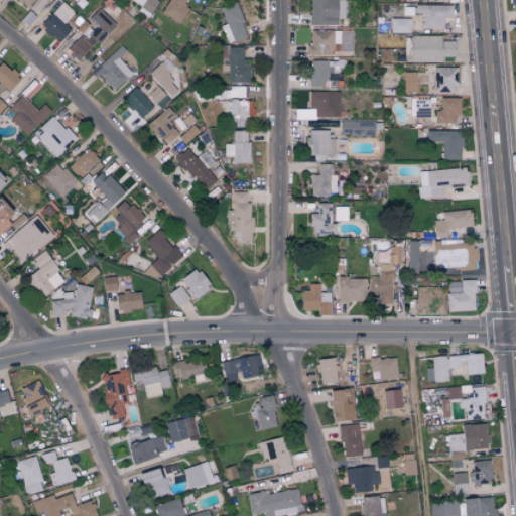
[(16,0),(33,13),(43,0),(16,0)]
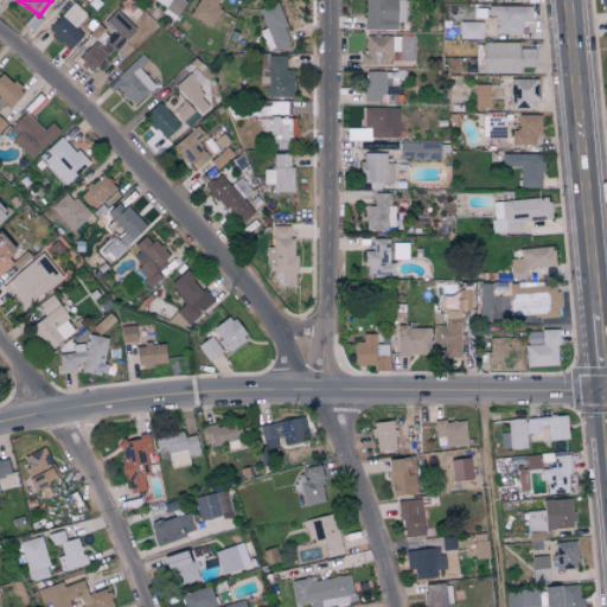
[(164,16),(174,20),(184,0),(155,0),(154,2),(167,8),(164,16)]
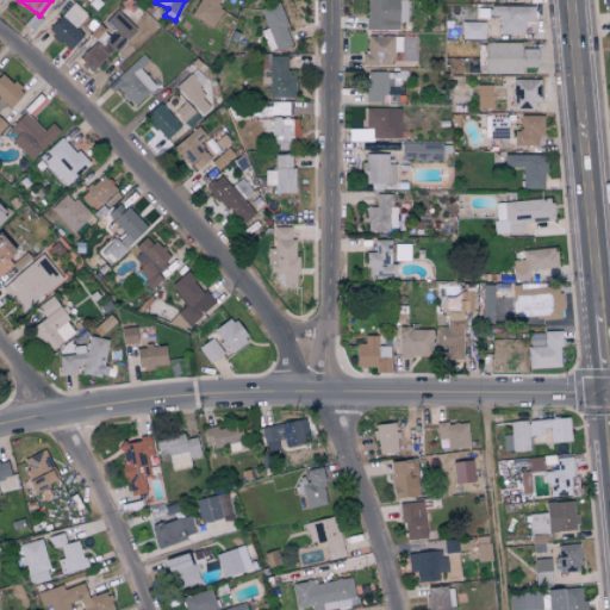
[(199,0),(192,18),(213,27),(222,10),(215,6),(217,0),(199,0)]
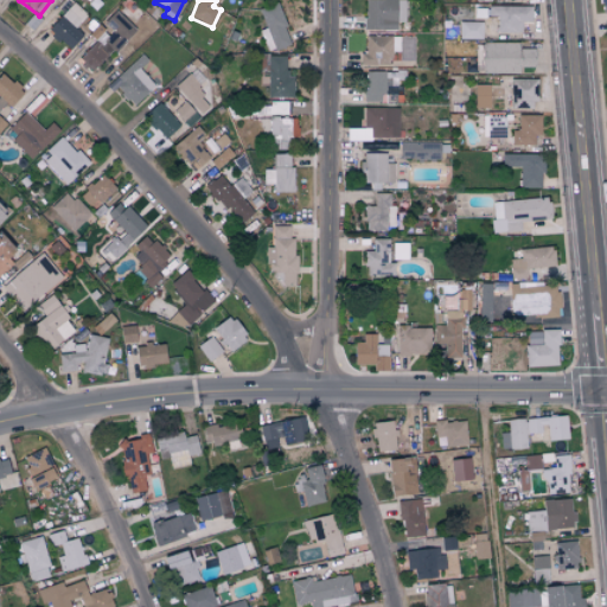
[(363,0),(364,30),(396,30),(396,23),(404,21),(404,0),(363,0)]
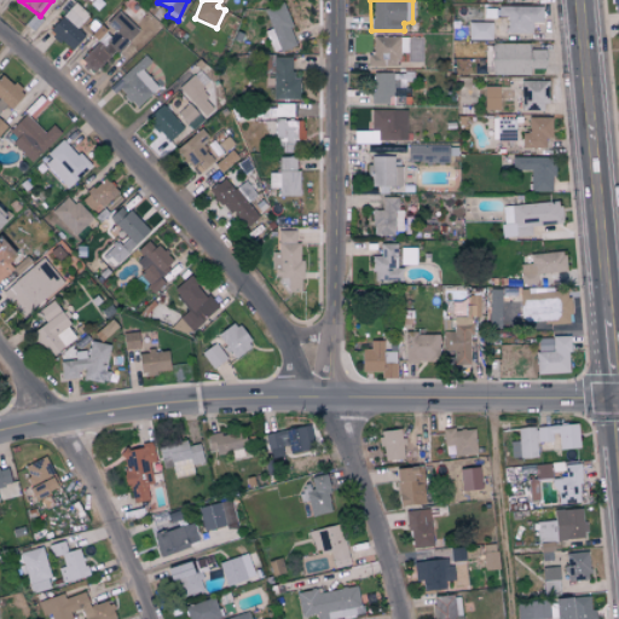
[(76,29),(88,16),(75,3),(47,32),(69,51),(84,36),(76,29)]
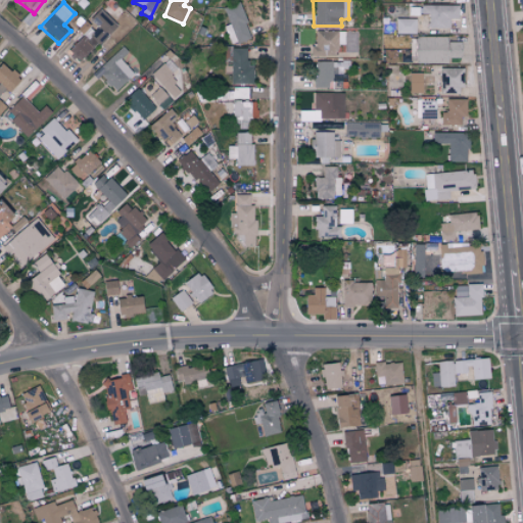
[(223,27),(230,44),(250,37),(237,2),(222,8),(228,25),(223,27)]
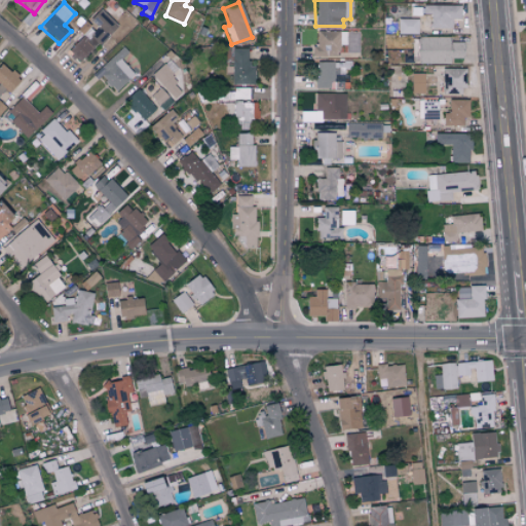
[(451,29),(452,19),(460,20),(460,6),(422,4),(422,14),(429,14),(429,28),(451,29)]
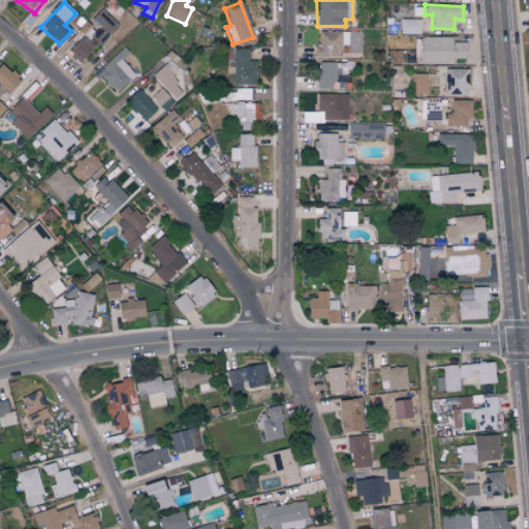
[(90,20),(95,25),(68,51),(80,63),(118,27),(101,9),(90,20)]
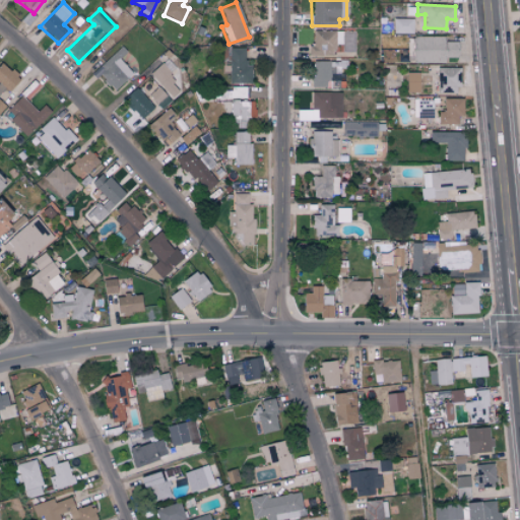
[(413,18),(393,18),(393,34),(413,33),(413,18)]
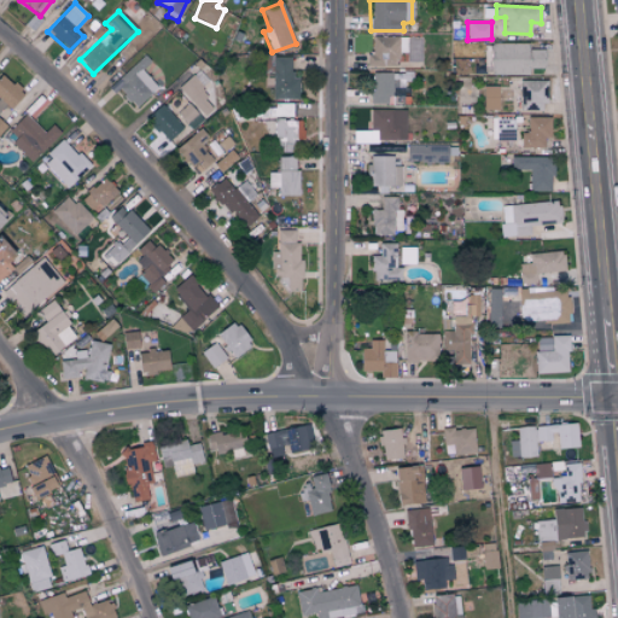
[(372,53),(366,53),(366,66),(397,68),(397,52),(407,52),(407,38),(372,36),(372,53)]
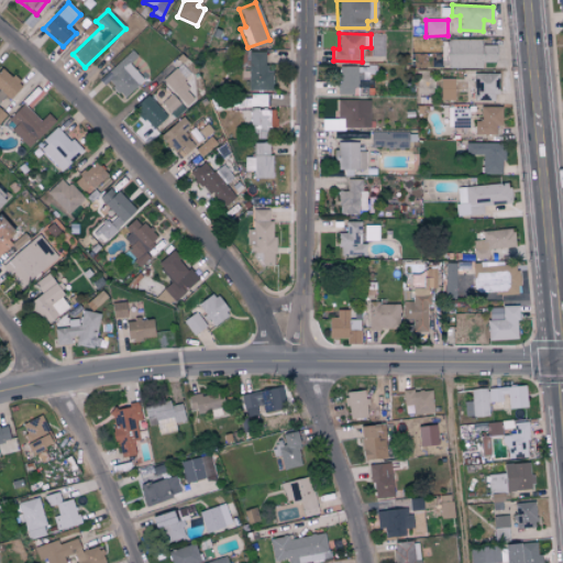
[(496,63),(496,45),(482,45),(482,41),(441,40),(440,67),(482,68),(482,63),(496,63)]
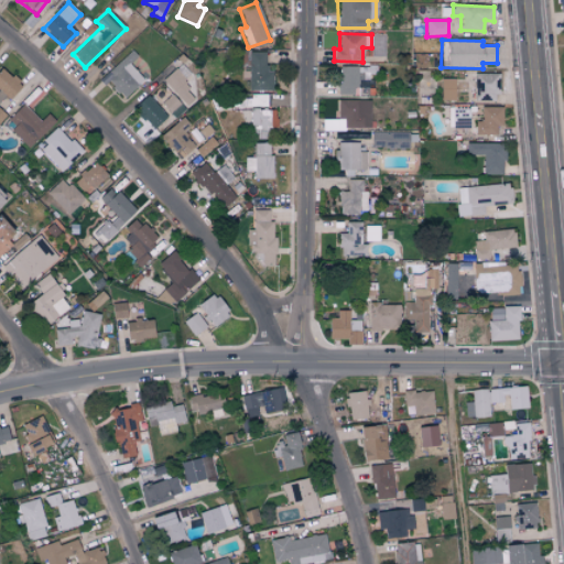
[(137,57),(131,51),(102,77),(123,98),(143,79),(129,64),(137,57)]
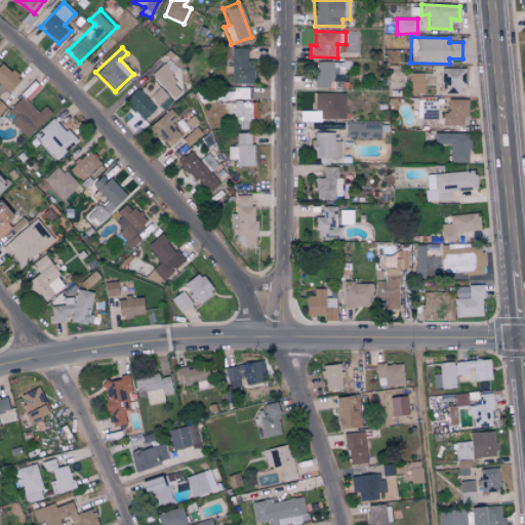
[(246,48),(230,48),(231,84),(253,84),(253,66),(247,66),(246,48)]
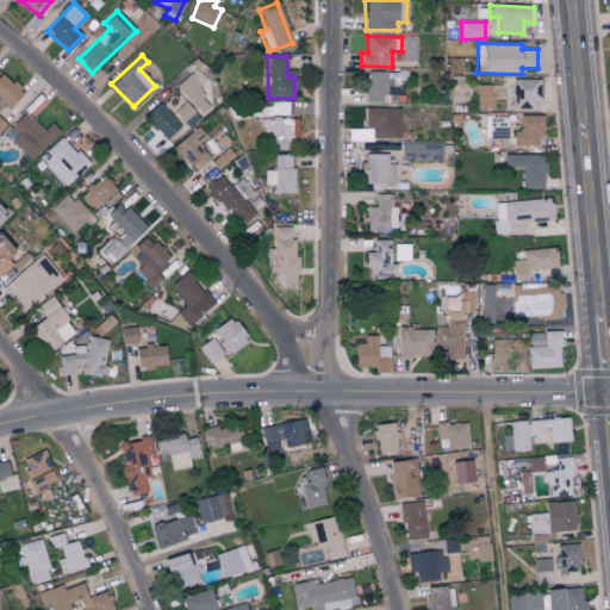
[(386,103),(386,72),(367,72),(366,103),(386,103)]
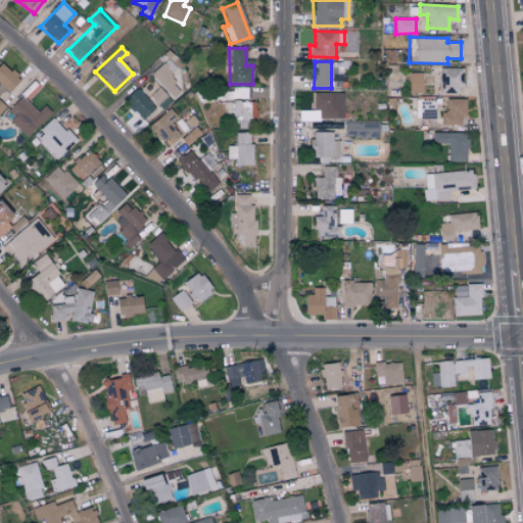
[(0,63),(0,111),(3,109),(0,106),(0,95),(5,90),(8,92),(19,79),(1,62),(0,63)]
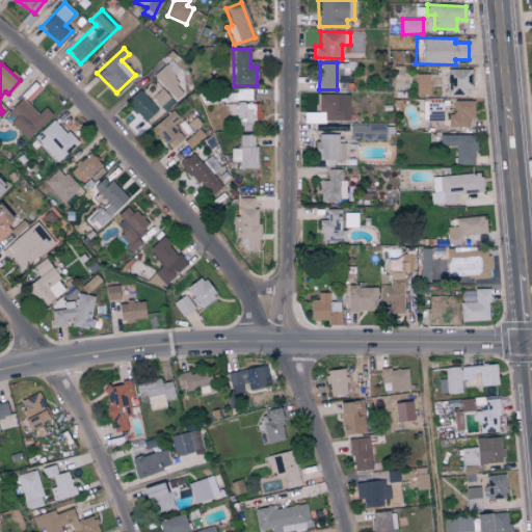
[(186,91),(163,65),(152,76),(163,88),(152,98),(164,111),(186,91)]
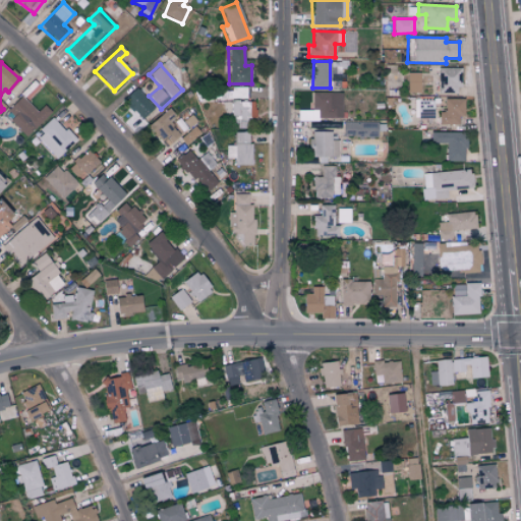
[(460,68),(439,67),(438,93),(459,94),(460,68)]
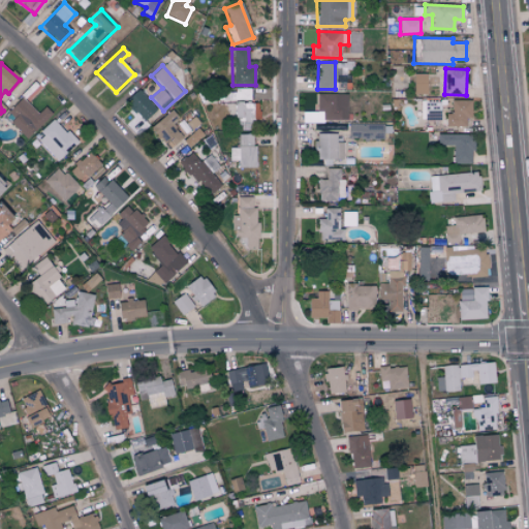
[(426,94),(426,73),(413,73),(413,94),(426,94)]
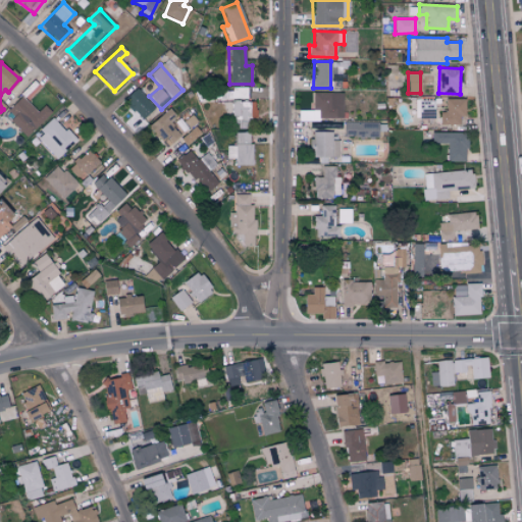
[(155,107),(136,88),(122,101),(142,120),(155,107)]
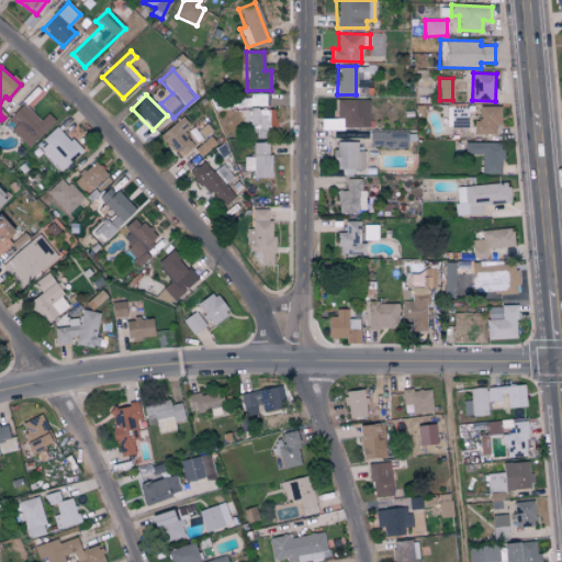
[(336,119),(343,119),(343,126),(368,127),(369,100),(336,99),(336,119)]
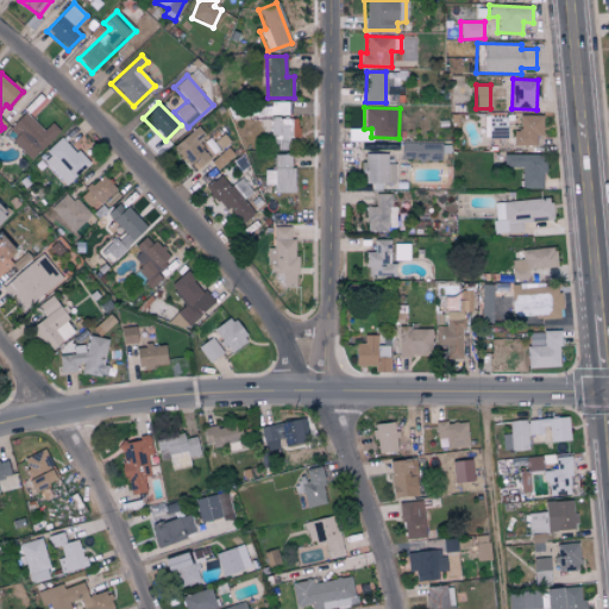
[(6,131),(31,158),(60,131),(51,123),(43,131),(25,112),(6,131)]
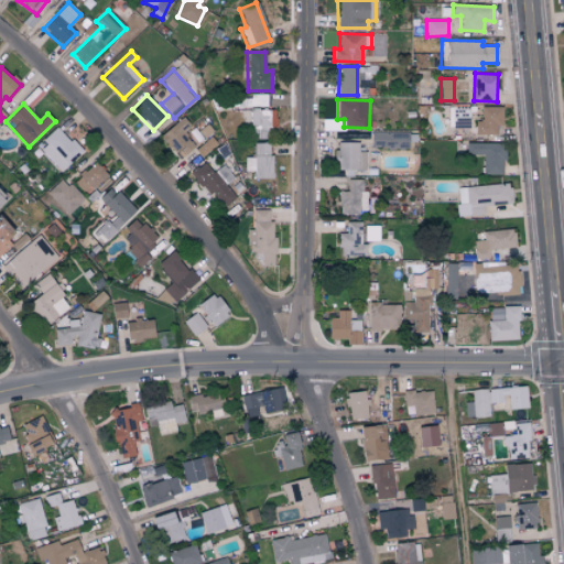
[(453,129),(469,128),(469,106),(452,107),(453,129)]
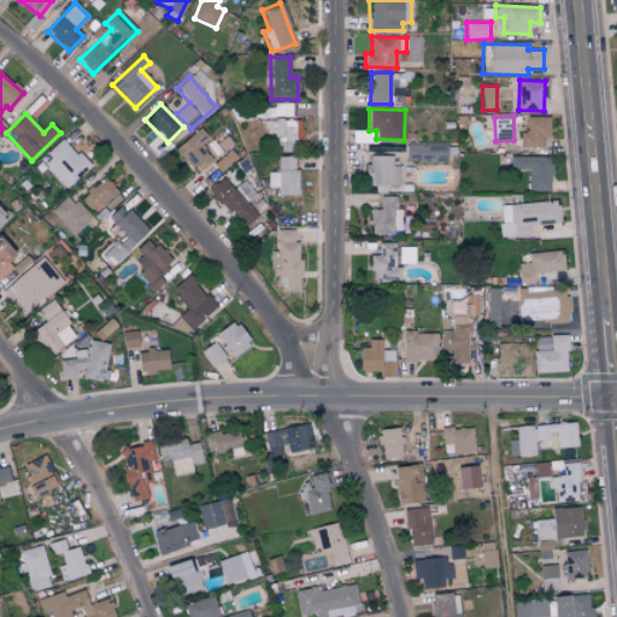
[(519,133),(519,147),(542,147),(542,137),(548,137),(550,117),(527,117),(526,133),(519,133)]
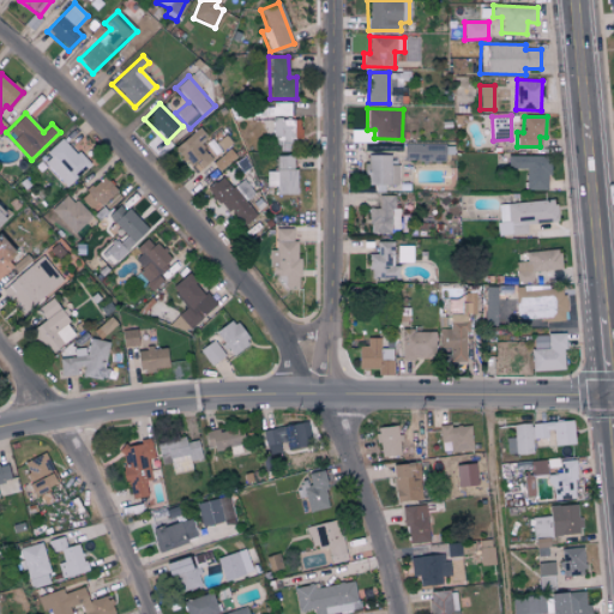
[(272,149),(280,149),(280,150),(290,150),(290,139),(299,139),(300,119),(272,119),(272,149)]
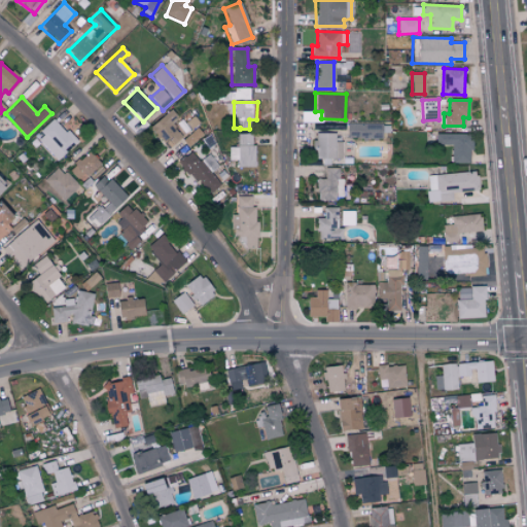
[(178,116),(170,108),(148,129),(168,149),(181,137),(170,124),(178,116)]
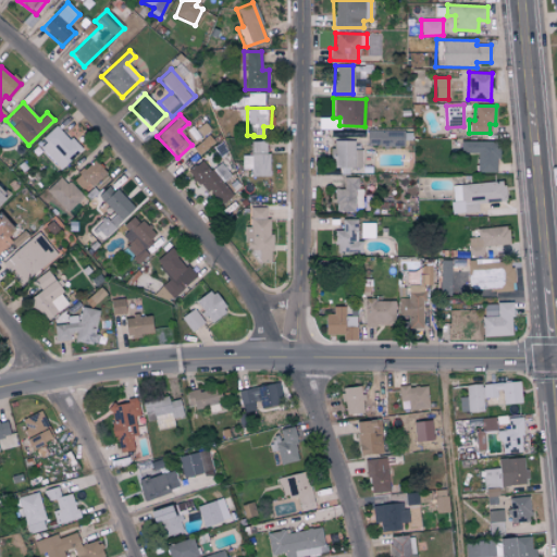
[(60,171),(81,151),(58,126),(37,147),(60,171)]
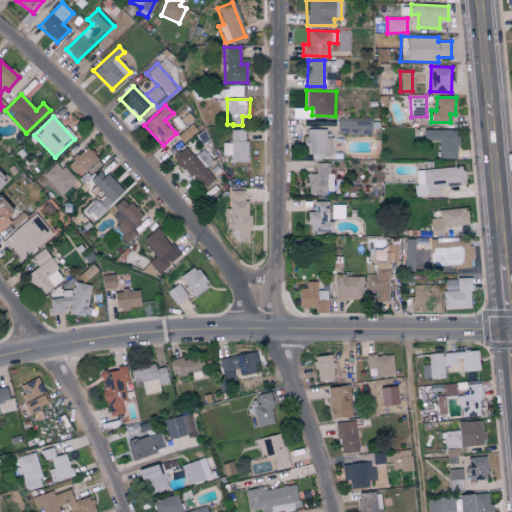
[(378,120),(337,119),(337,133),(371,134),(371,129),(378,129),(378,120)]
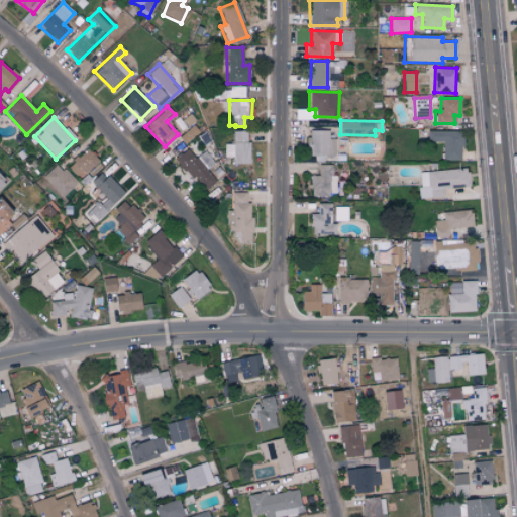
[(199,132),(194,126),(180,138),(185,143),(199,132)]
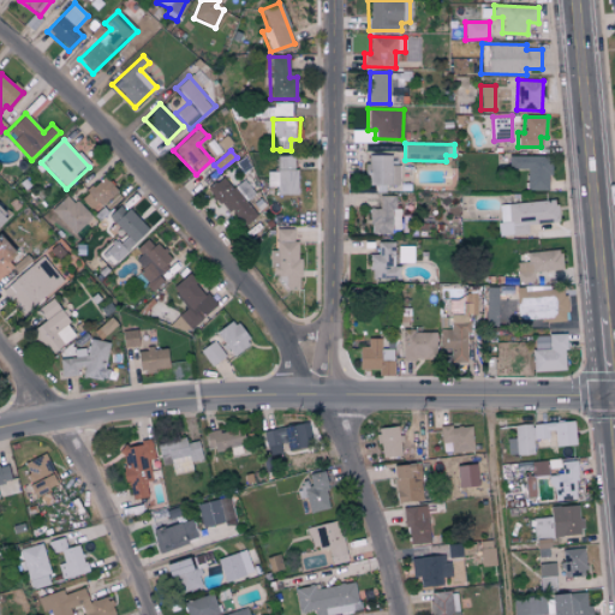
[(390,155),(368,156),(368,186),(399,185),(399,166),(390,166),(390,155)]
